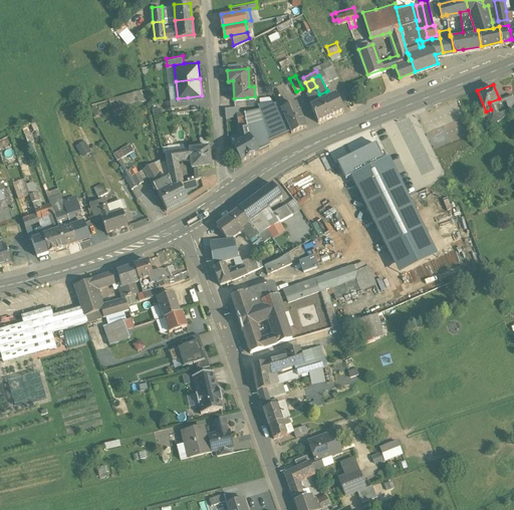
[(109,96),(112,108),(145,98),(141,86),(109,96)]
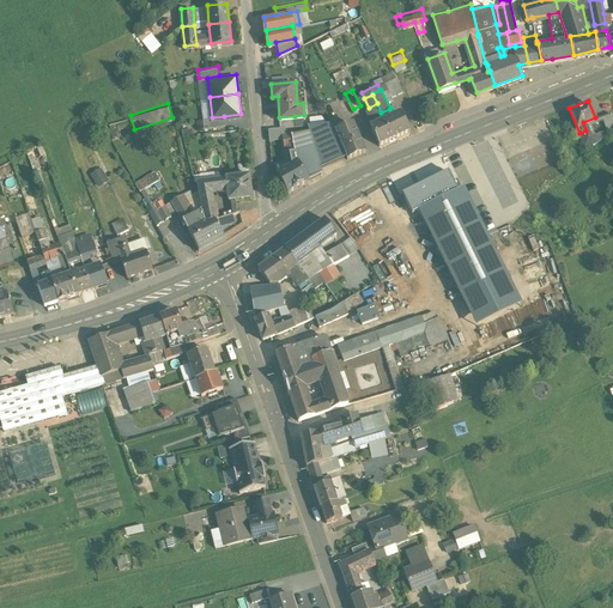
[(377,103),(369,108),(374,116),(381,113),(377,103)]
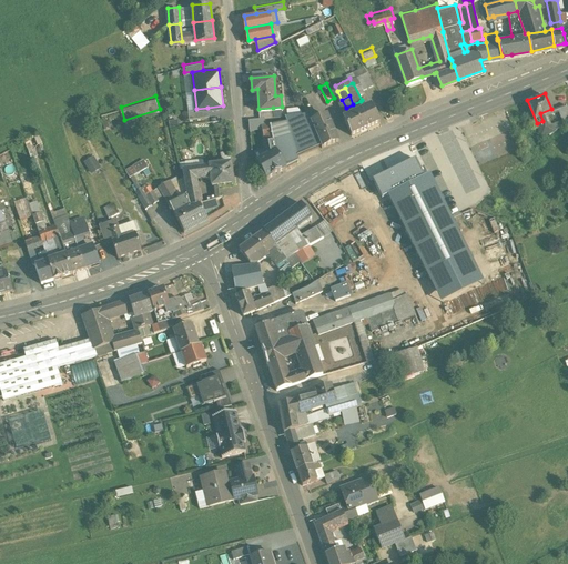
[(372,101),(364,104),(363,102),(361,101),(353,104),(364,127),(379,119),(372,101)]
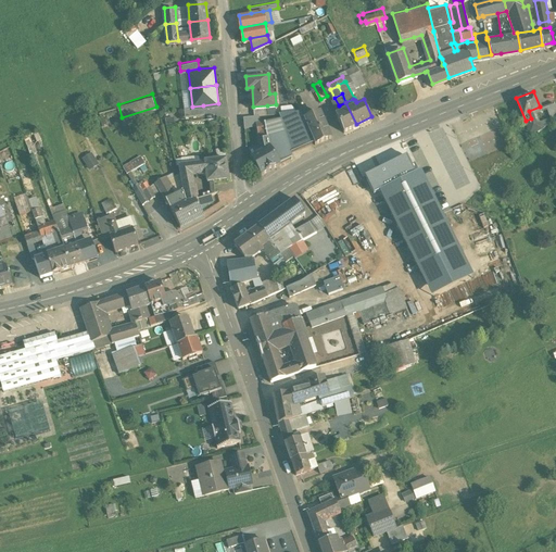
[(555,108),(553,100),(545,103),(551,114),(552,117),(555,113),(555,108)]
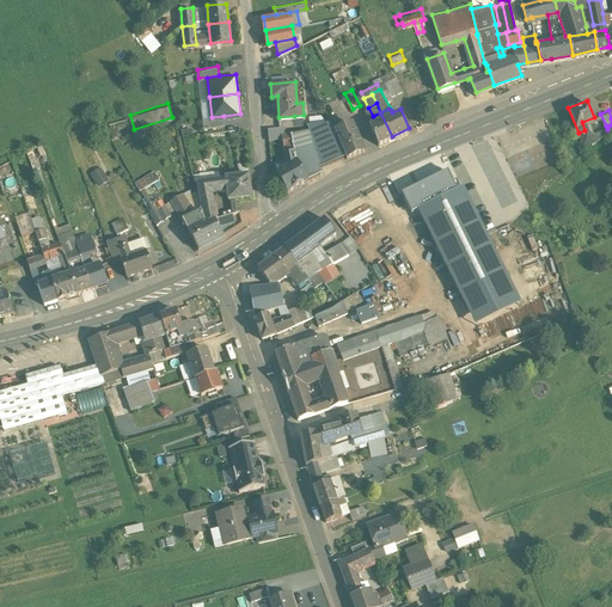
[(392,136),(380,112),(373,116),(369,117),(372,122),(369,123),(378,142),(392,136)]
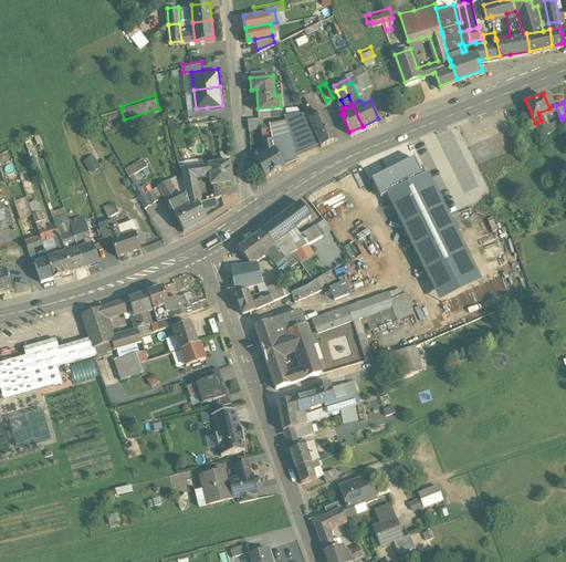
[(208,114),(207,107),(196,108),(187,110),(188,116),(208,114)]
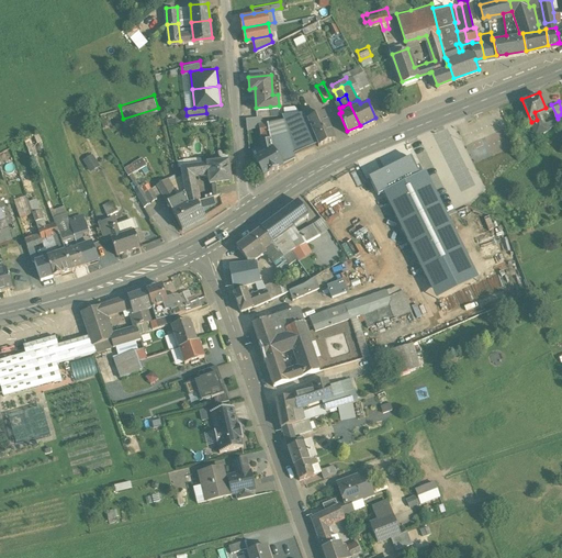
[(283,112),(285,120),(294,151),(317,141),(307,118),(305,110),(283,112)]
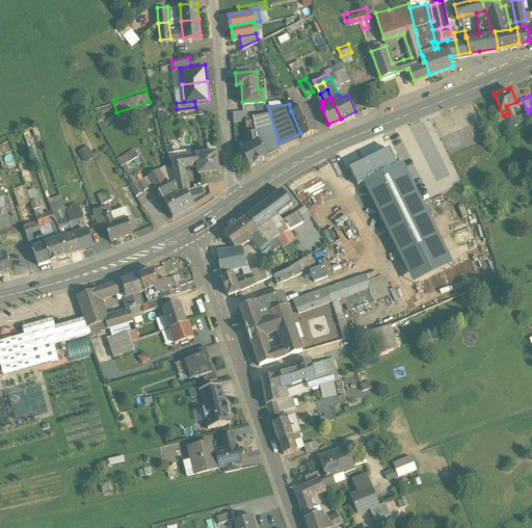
[(307,104),(291,111),(300,133),(301,134),(317,128),(307,104)]
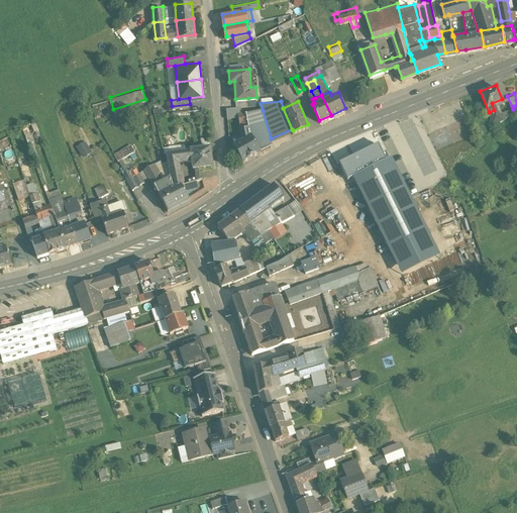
[(238,106),(226,106),(228,123),(241,121),(239,112),(238,106)]
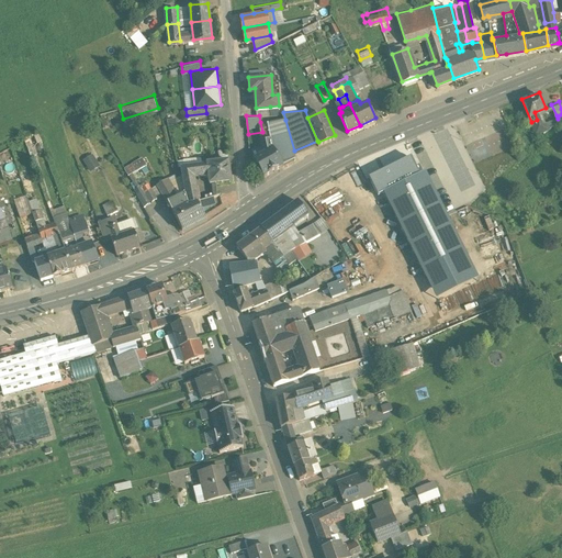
[(557,115),(546,120),(548,127),(558,119),(557,115)]
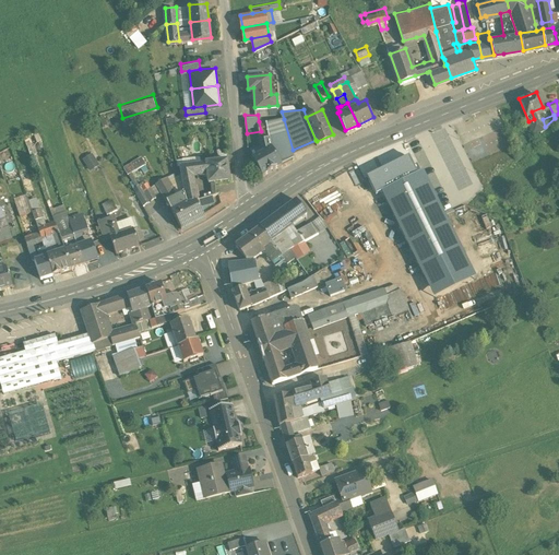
[(284,119),(266,124),(270,137),(271,144),(281,162),(294,155),(293,150),(284,119)]
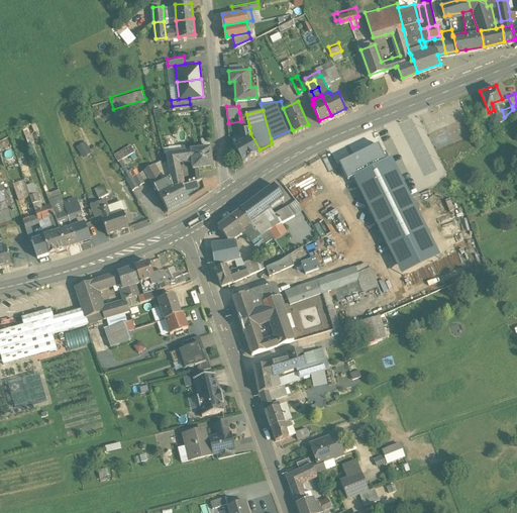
[(494,110),(489,112),(492,120),(500,117),(498,112),(494,110)]
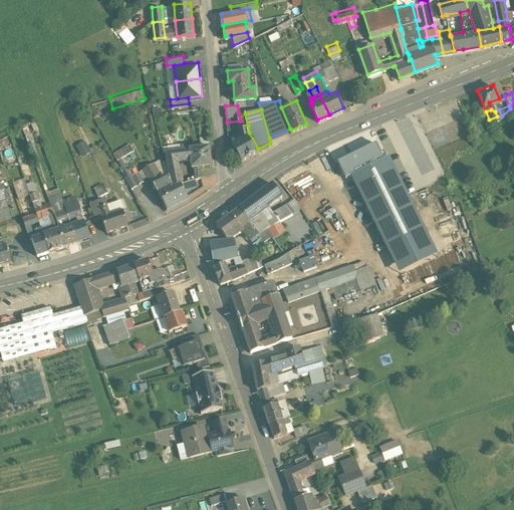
[(245,110),(238,111),(240,120),(241,126),(248,125),(245,113),(245,110)]
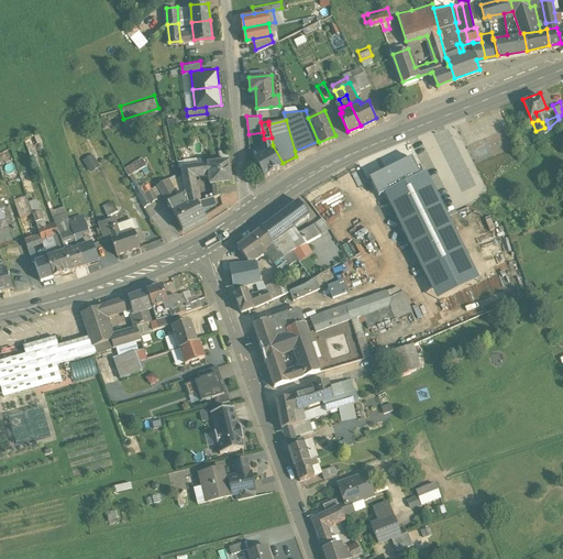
[(273,145),(254,155),(264,173),(283,163),(273,145)]
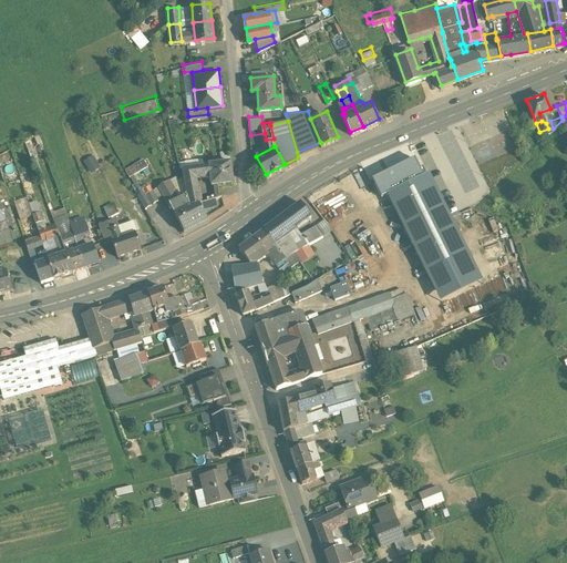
[(86,157),(92,169),(101,164),(95,153),(86,157)]
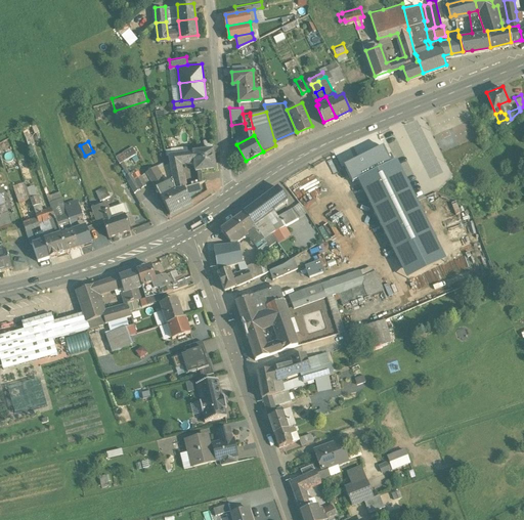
[(117,154),(121,161),(137,150),(133,143),(117,154)]
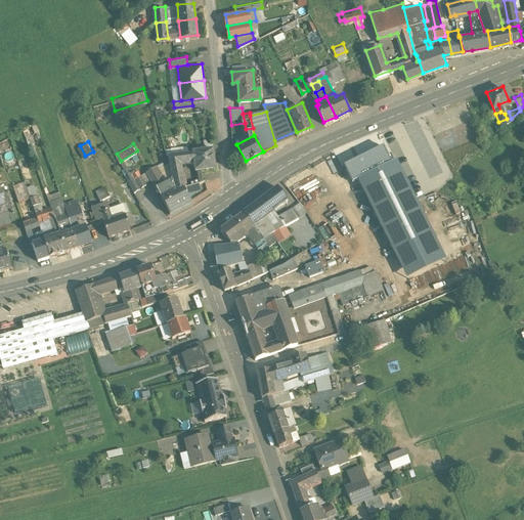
[(357,176),(391,160),(383,143),(345,162),(353,178),(357,176)]
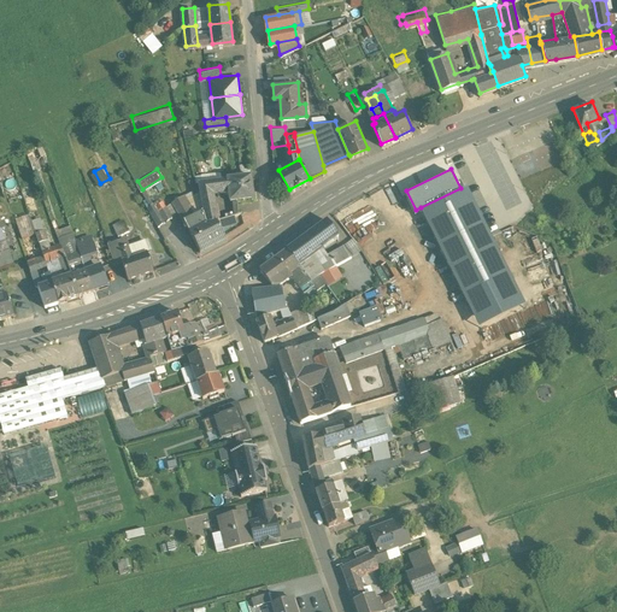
[(251,174),(228,176),(229,188),(230,199),(253,195),(251,174)]
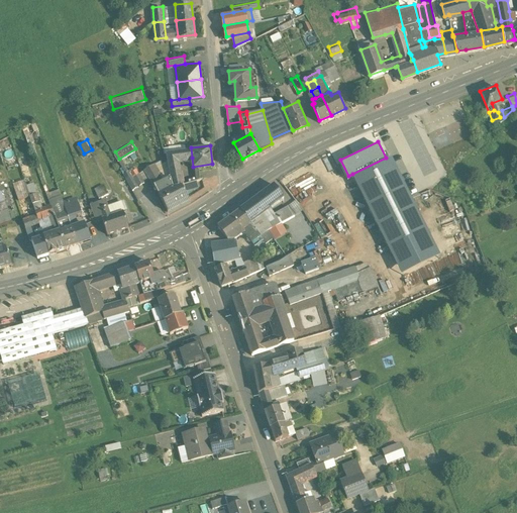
[(191,147),(166,150),(168,161),(178,160),(192,158),(191,147)]
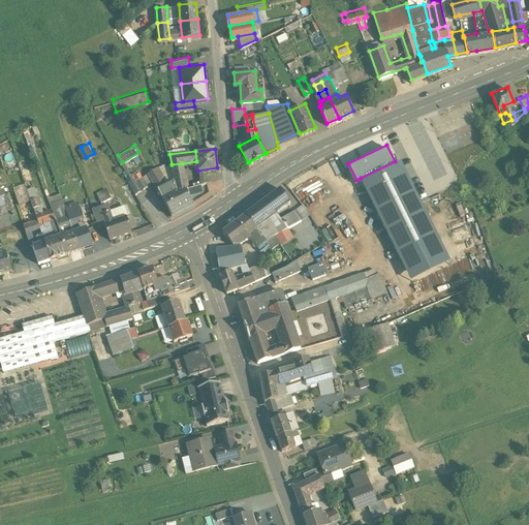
[(169,154),(165,155),(166,164),(159,167),(162,174),(161,175),(166,184),(175,181),(174,176),(172,164),(169,154)]
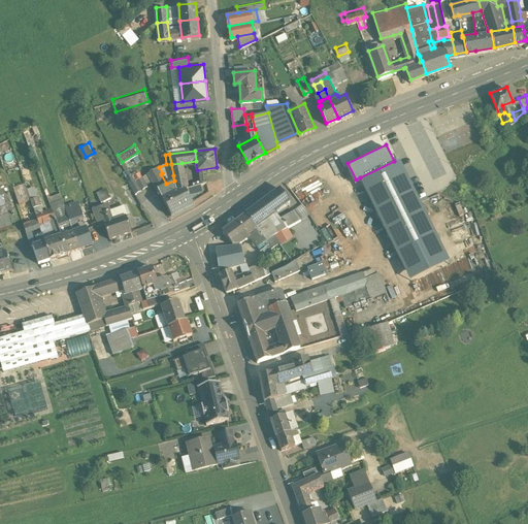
[(394,161),(360,177),(410,277),(449,258),(398,159),(394,161)]
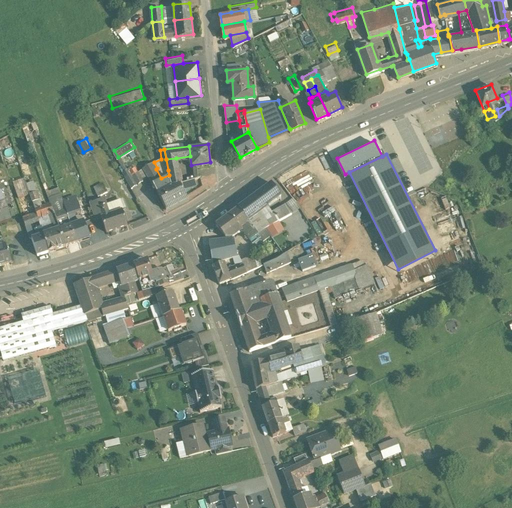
[(176,158),(166,159),(168,170),(178,167),(176,158)]
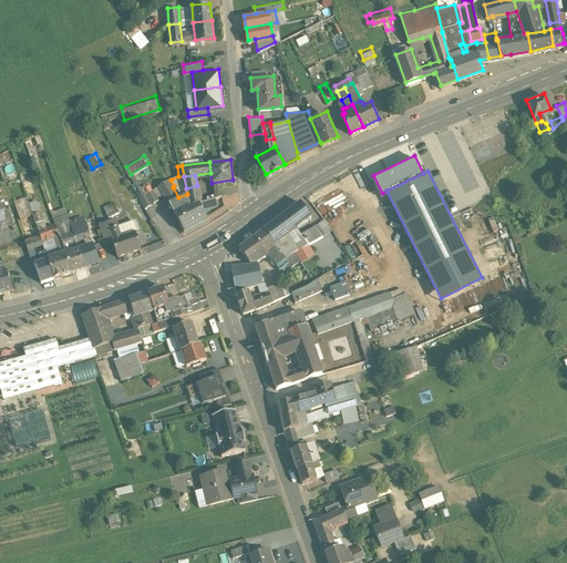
[(171,180),(169,177),(161,183),(165,193),(174,210),(188,202),(191,201),(187,194),(178,197),(173,187),(174,186),(171,180)]
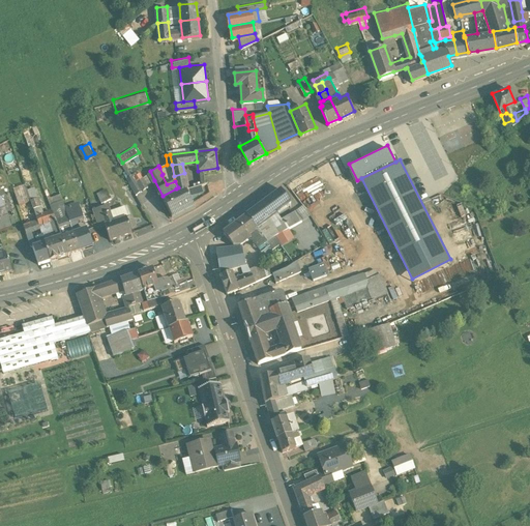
[(143,175),(148,183),(154,180),(150,171),(143,175)]
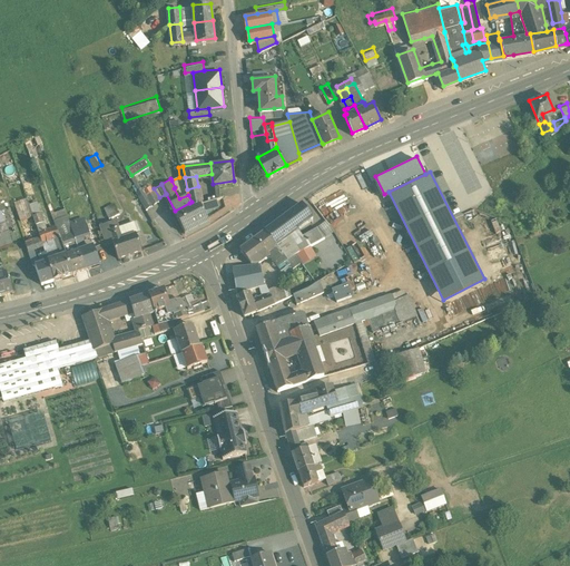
[(146,206),(153,202),(147,192),(144,187),(143,185),(136,189),(146,206)]
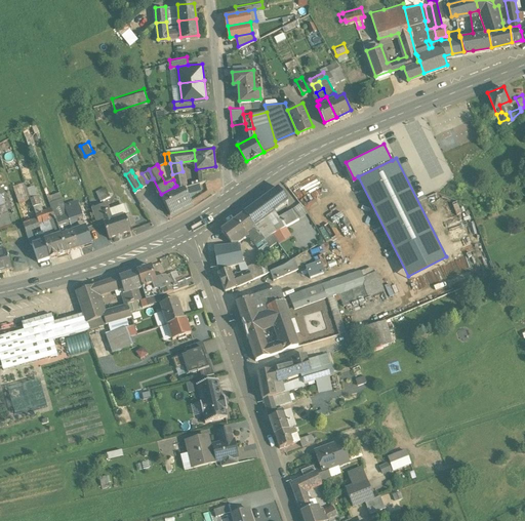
[(183,171),(172,174),(173,179),(176,186),(176,188),(187,185),(185,171),(183,171)]
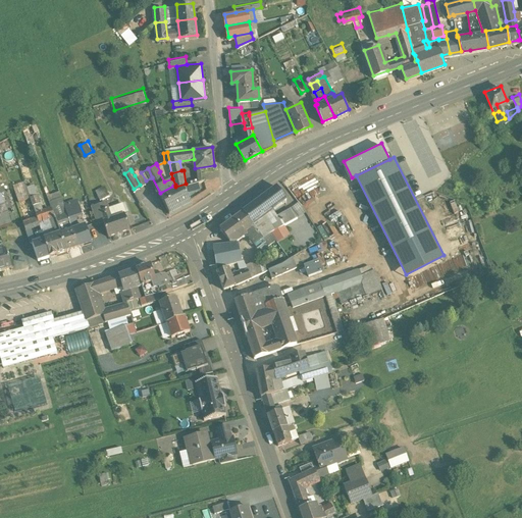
[(146,180),(141,172),(135,175),(140,185),(146,180)]
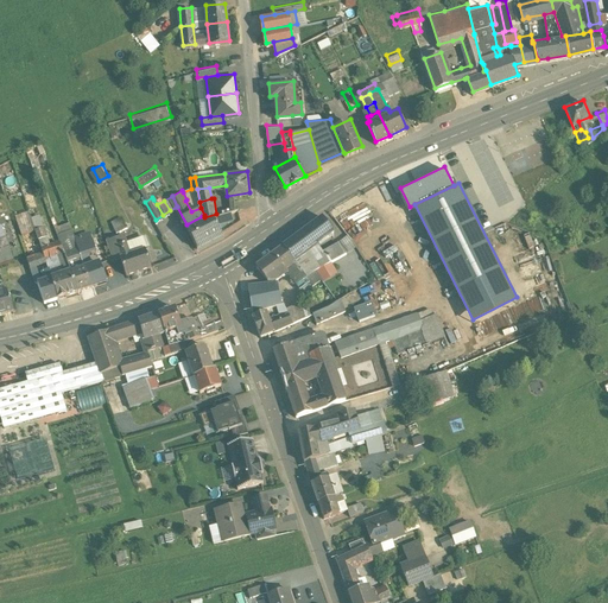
[(25,230),(35,227),(27,209),(19,211),(25,230)]
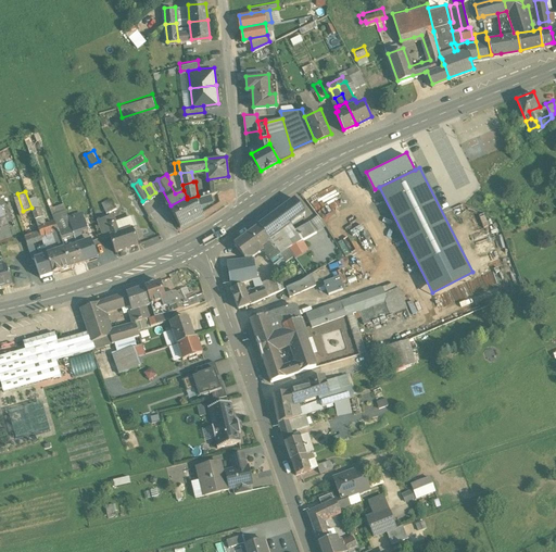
[(108,211),(118,207),(114,196),(103,200),(108,211)]
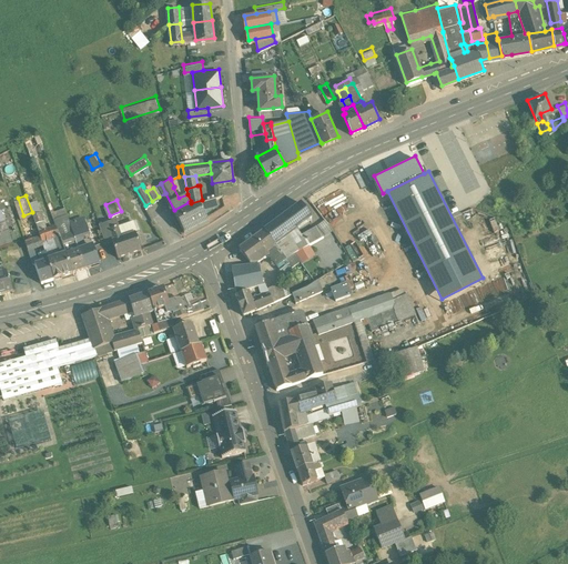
[(189,202),(174,210),(184,230),(208,217),(200,202),(191,207),(189,202)]
